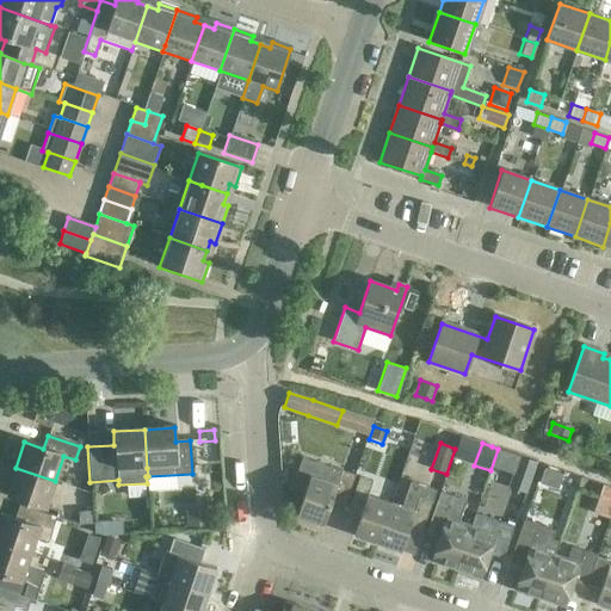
[(519,456),(507,488),(525,494),(537,462),(536,462),(519,456)]
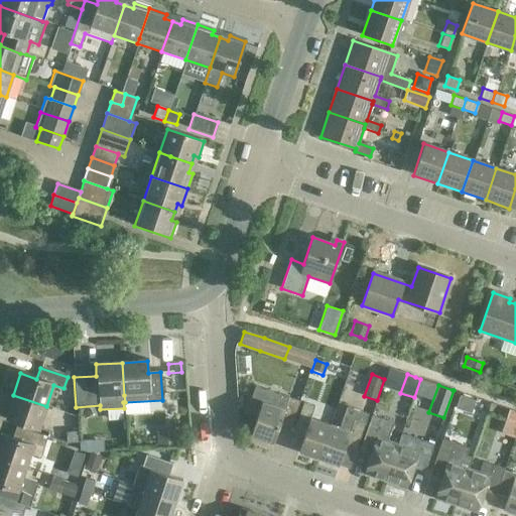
[(290,428),(299,401),(255,386),(246,413),(257,416),(250,435),(273,443),(280,424),(290,428)]
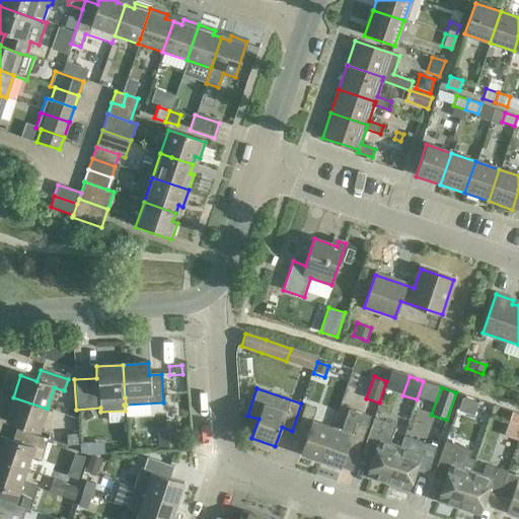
[(47,409),(13,397),(5,422),(39,433),(47,409)]
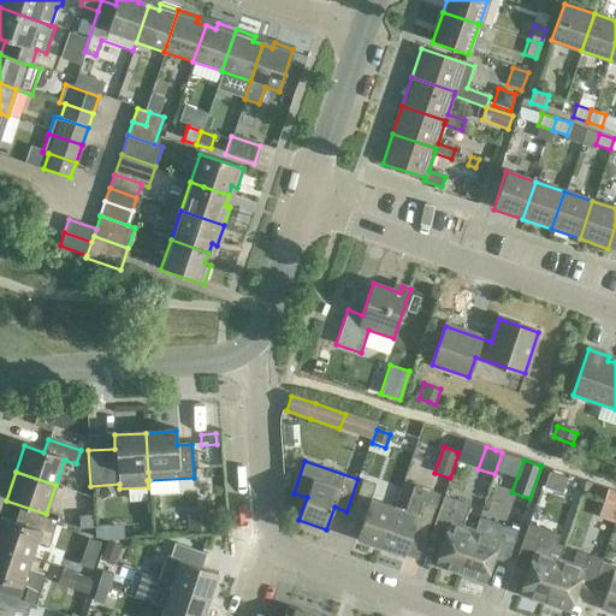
[(549,473),(544,487),(562,493),(567,479),(549,473)]
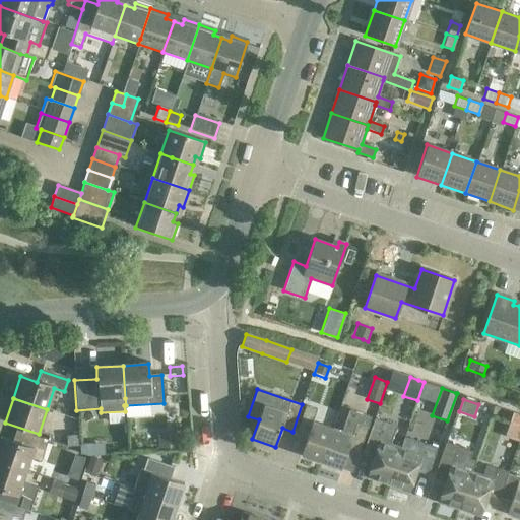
[(321,462),(332,429),(313,421),(317,409),(306,405),(297,433),(308,437),(301,455),(321,462)]
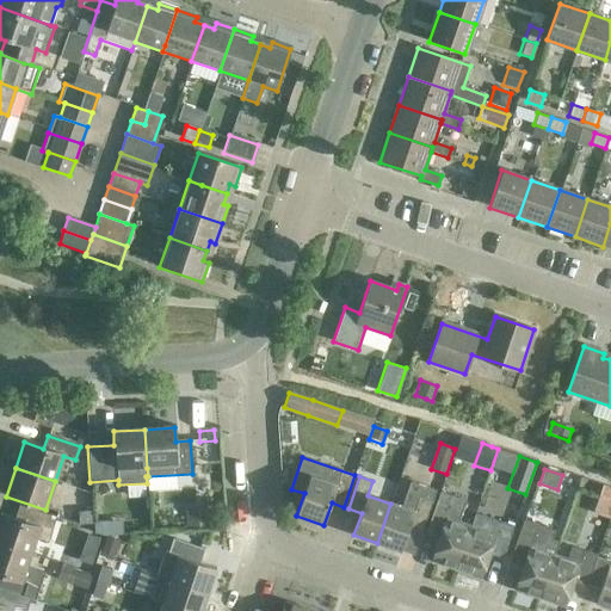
[(390,504),(377,543),(401,551),(408,529),(421,534),(436,491),(411,481),(401,507),(390,504)]
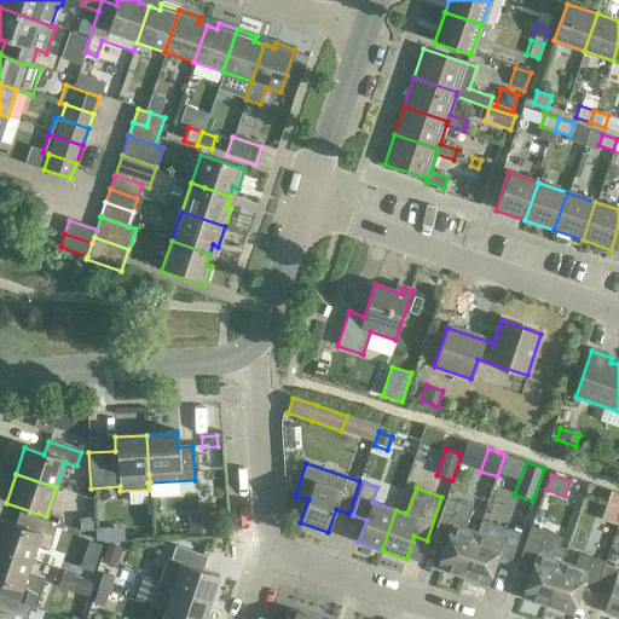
[(462,577),(478,533),(464,528),(472,508),(446,498),(432,539),(445,544),(437,568),(462,577)]
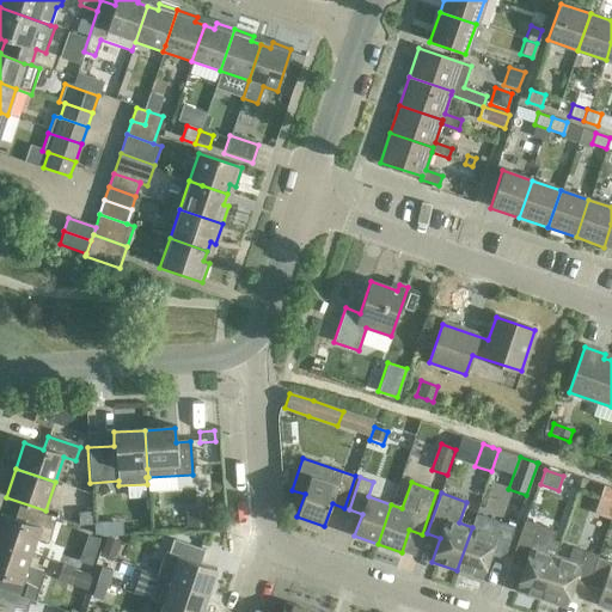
[(0,513),(0,543),(30,554),(35,540),(47,544),(54,522),(48,521),(49,516),(18,506),(13,518),(0,514),(0,513)]
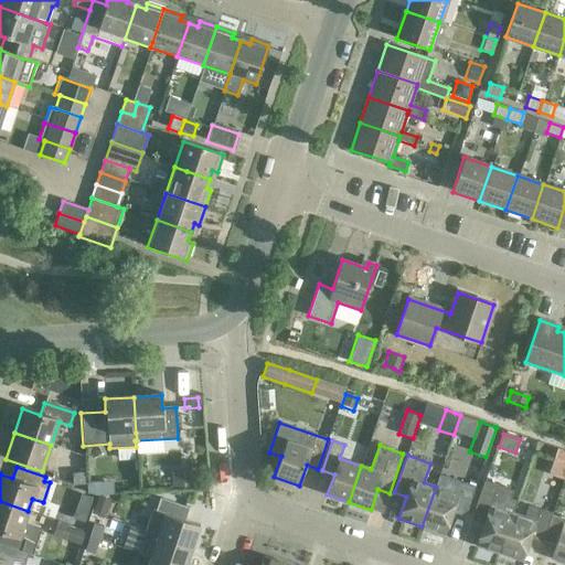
[(72,486),(85,486),(85,473),(72,475),(72,486)]
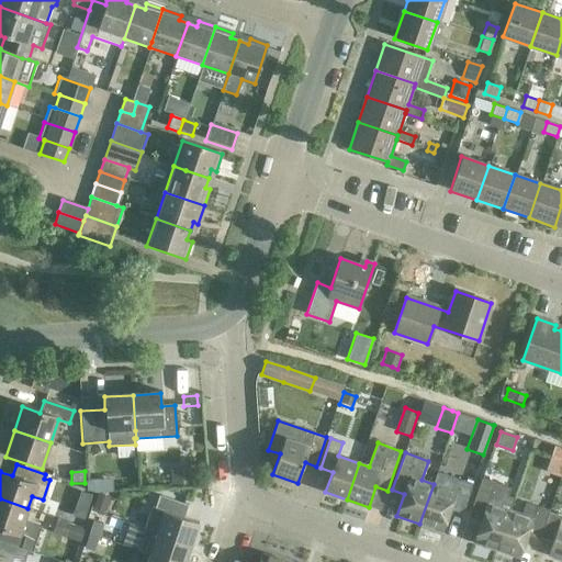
[(192,471),(170,472),(171,487),(193,486),(192,471)]
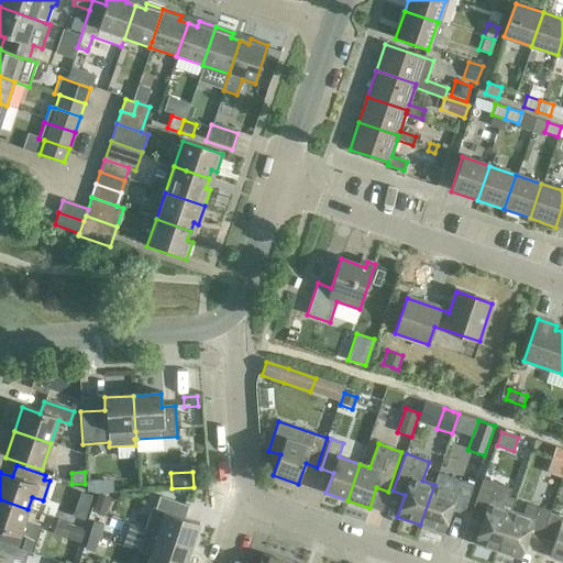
[(434,485),(420,525),(443,533),(451,510),(463,515),(473,486),(450,477),(438,474),(434,485)]
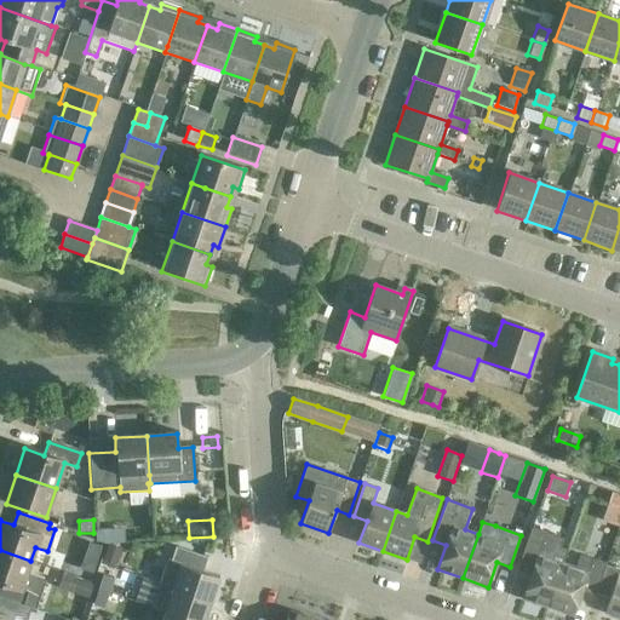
[(109,528),(95,528),(95,540),(105,544),(110,544),(109,528)]
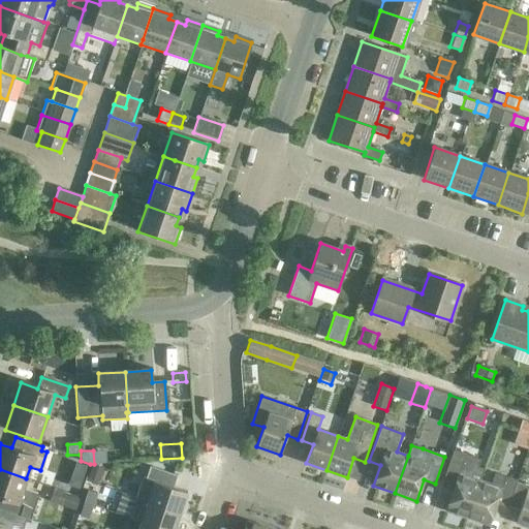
[(467,518),(480,480),(484,470),(477,468),(480,460),(454,450),(441,486),(453,490),(445,510),(467,518)]
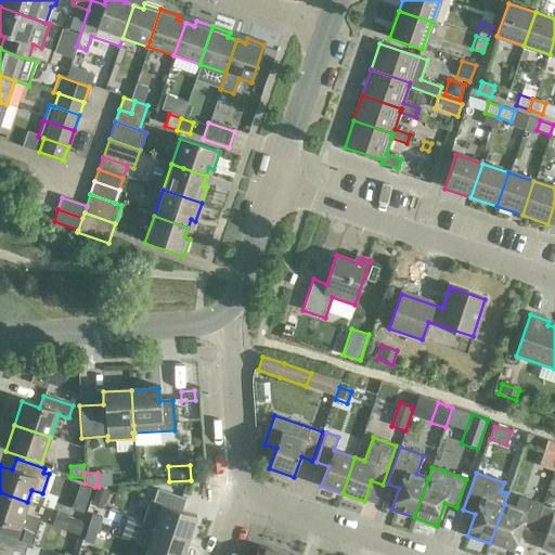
[(79,486),(75,498),(87,502),(91,490),(79,486)]
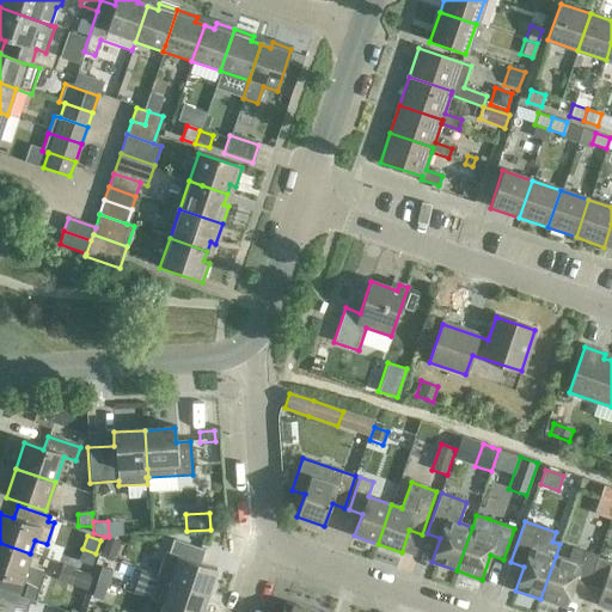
[(106,538),(101,555),(114,558),(118,543),(106,538)]
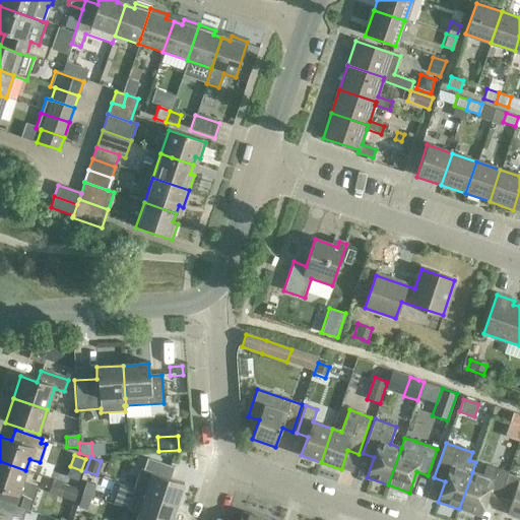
[(134,490),(177,504),(184,483),(171,479),(174,467),(147,458),(143,470),(140,469),(134,490)]
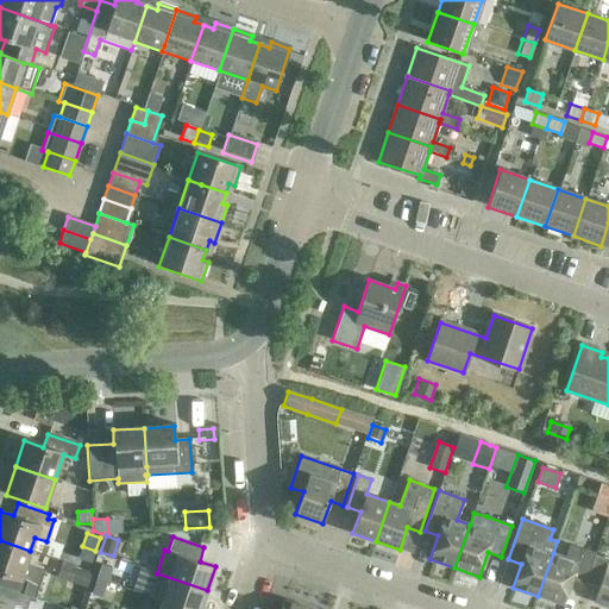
[(30,551),(0,540),(0,585),(23,594),(35,598),(43,571),(25,565),(30,551)]
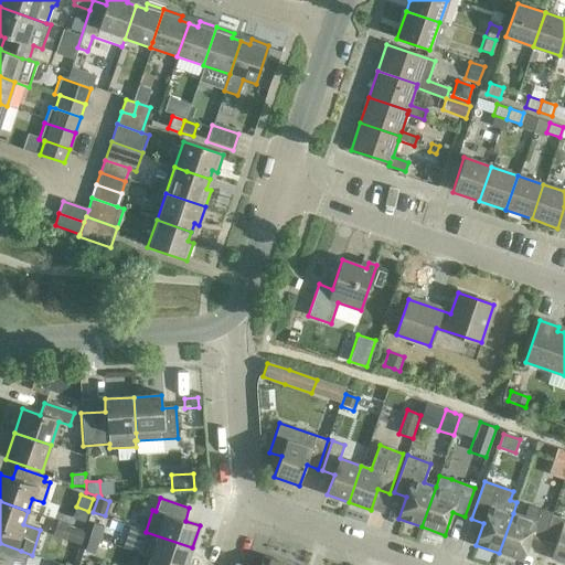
[(513,513),(499,553),(522,562),(530,539),(542,543),(543,542),(552,514),(529,505),(524,518),(513,513)]
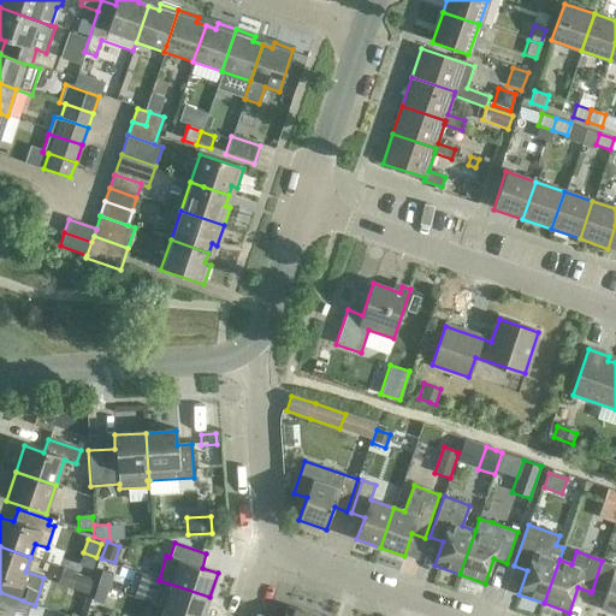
[(602,561),(592,591),(605,596),(614,572),(615,566),(602,561)]
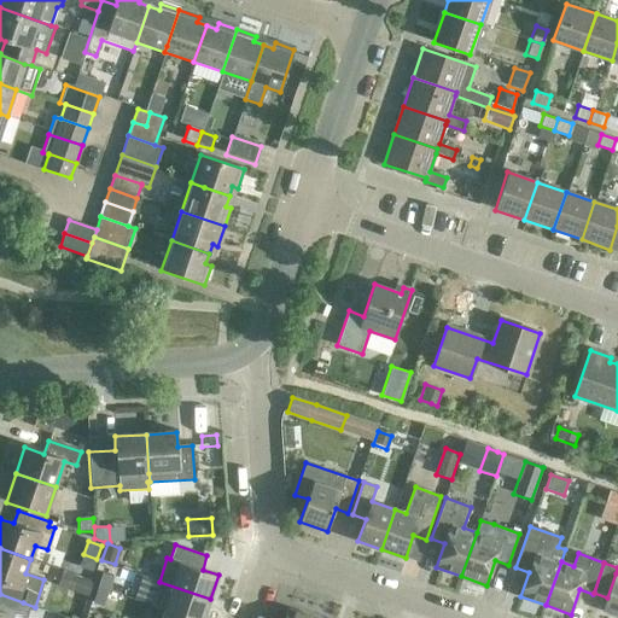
[(108,592),(114,576),(101,572),(97,588),(108,592)]
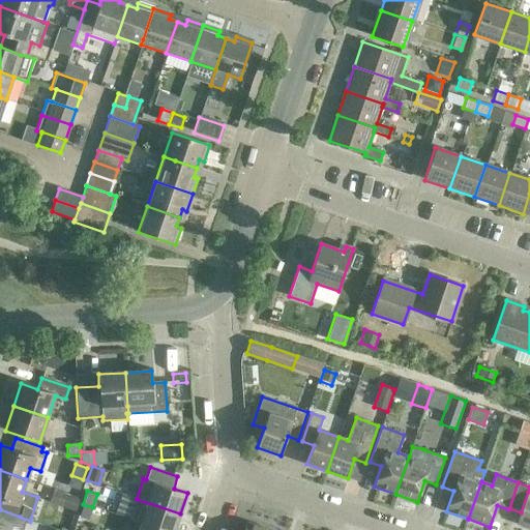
[(521,512),(517,524),(529,528),(529,492),(528,492),(521,512)]
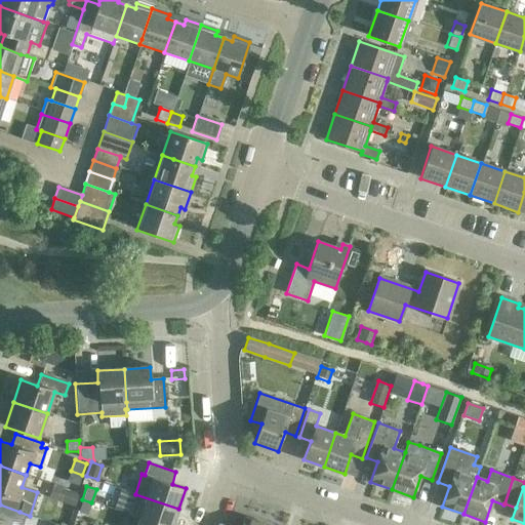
[(64,491),(59,503),(72,508),(77,495),(64,491)]
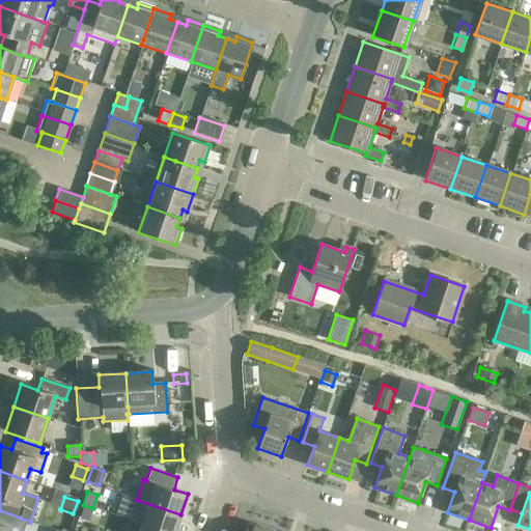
[(174,530),(180,514),(137,500),(130,521),(141,524),(161,530),(174,530)]
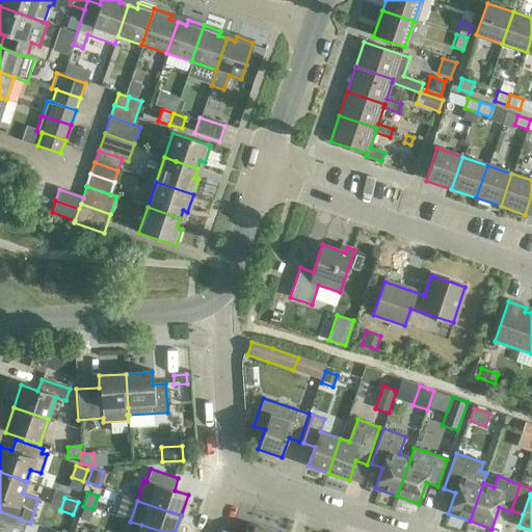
[(88,522),(92,509),(83,506),(79,519),(88,522)]
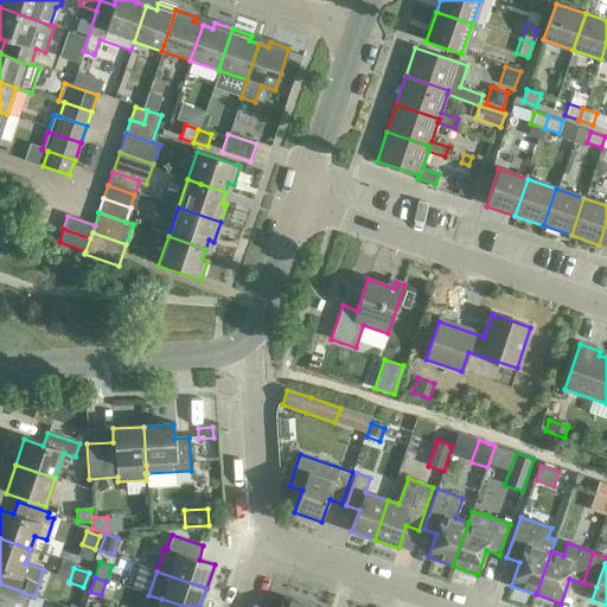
[(0,606),(24,606),(19,605),(23,592),(0,583),(0,606)]
